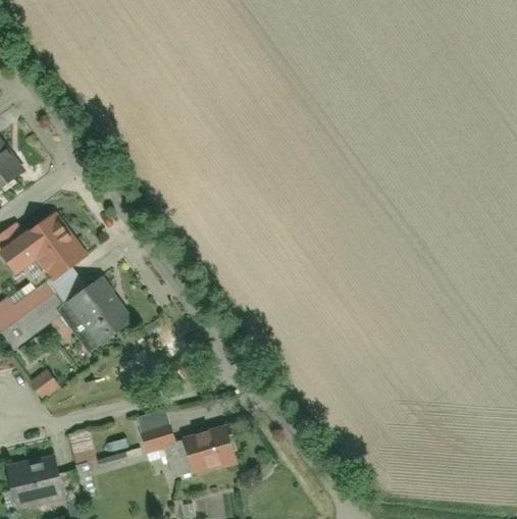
[(0,190),(14,179),(0,160),(0,190)]
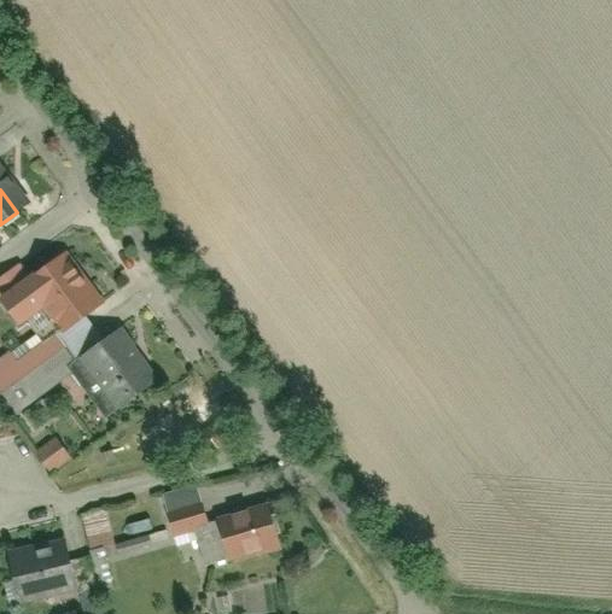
[(0,298),(24,327),(46,309),(65,333),(106,298),(64,249),(28,279),(15,263),(0,274),(0,298)]
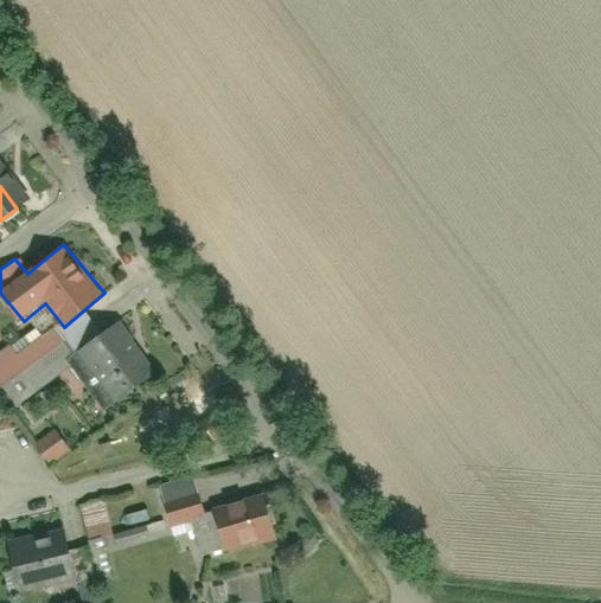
[(101,337),(84,315),(57,337),(44,320),(0,354),(0,387),(6,383),(20,401),(70,361),(101,337)]
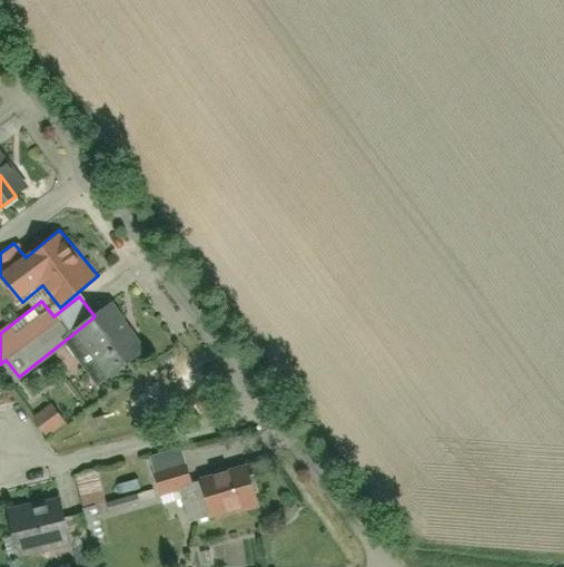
[(95,316),(66,340),(101,384),(147,349),(111,304),(95,316)]
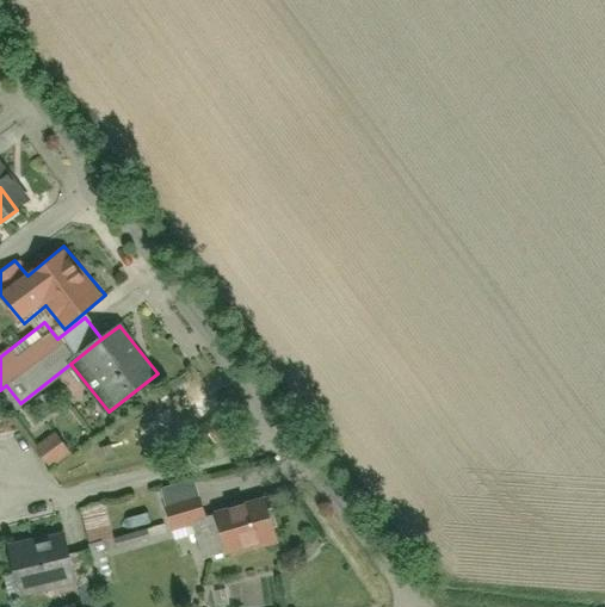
[(55,435),(35,451),(49,470),(69,456),(55,435)]
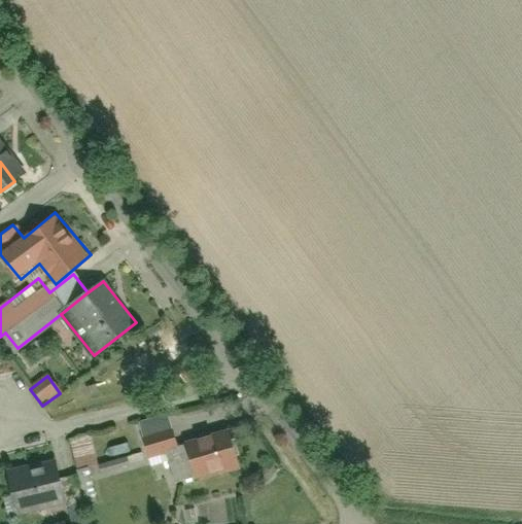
[(167,453),(174,484),(243,469),(235,434),(180,447),(173,415),(140,423),(147,457),(167,453)]
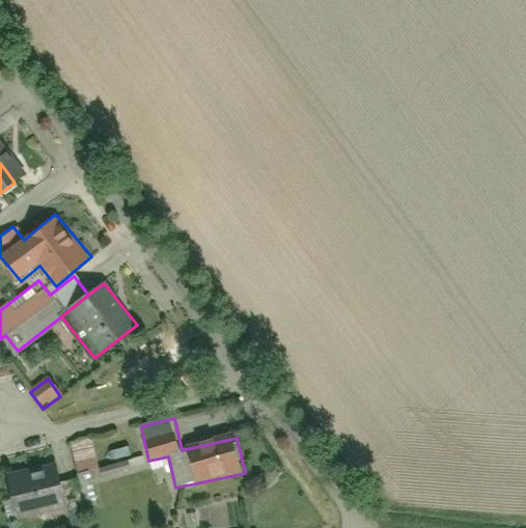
[(89,436),(70,441),(75,461),(93,455),(89,436)]
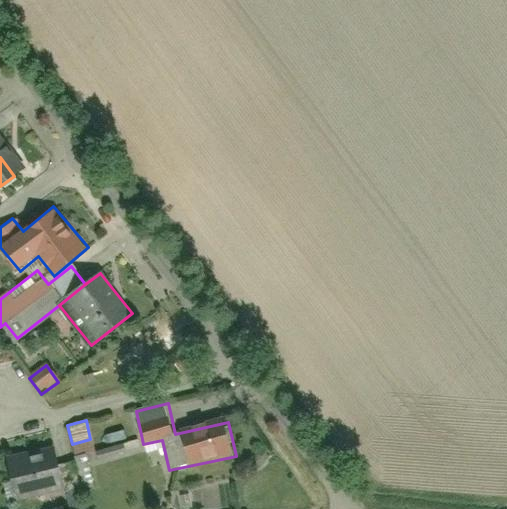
[(9,460),(17,498),(71,488),(63,449),(9,460)]
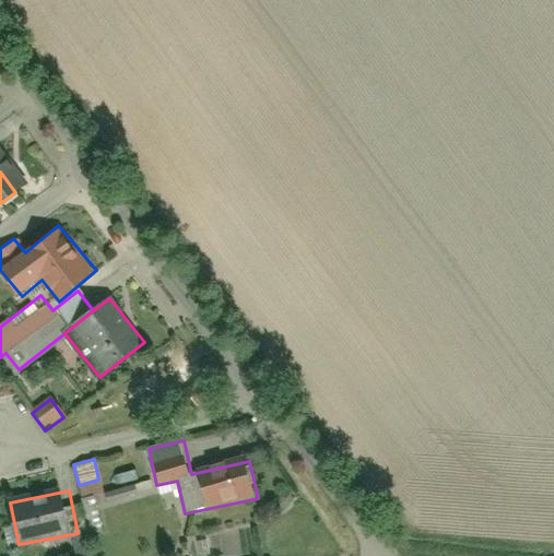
[(83,535),(102,532),(94,495),(77,499),(83,535)]
